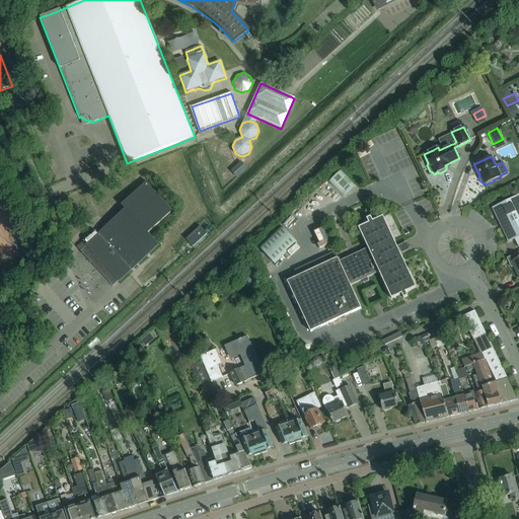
[(120,216),(79,253),(109,286),(150,247),(140,237),(167,212),(142,183),(115,210),(120,216)]
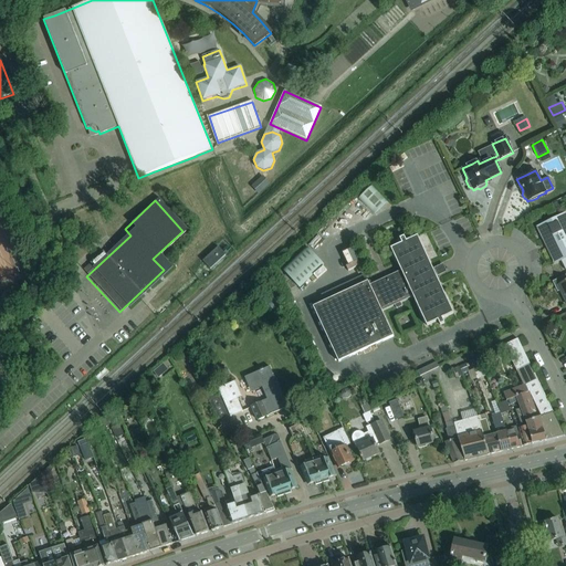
[(547,223),(537,228),(537,229),(538,229),(554,262),(554,263),(561,260),(565,270),(565,217),(565,216),(565,215),(547,223)]
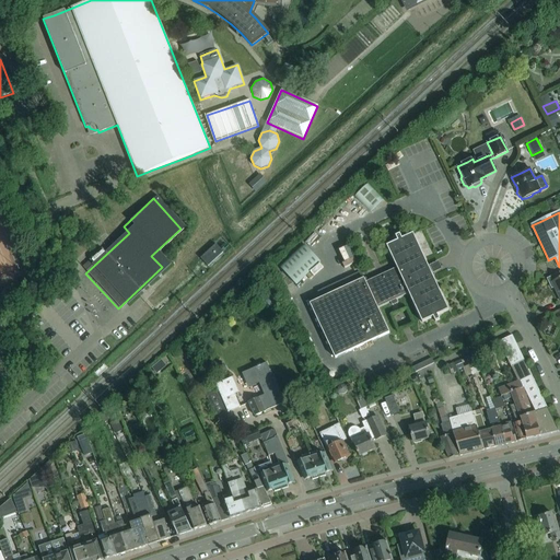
[(429,267),(426,261),(412,234),(401,238),(399,234),(395,236),(397,241),(386,246),(396,268),(365,282),(377,308),(408,293),(422,323),(433,317),(435,322),(440,321),(438,315),(448,311),(431,273),(436,270),(434,265),(429,267)]
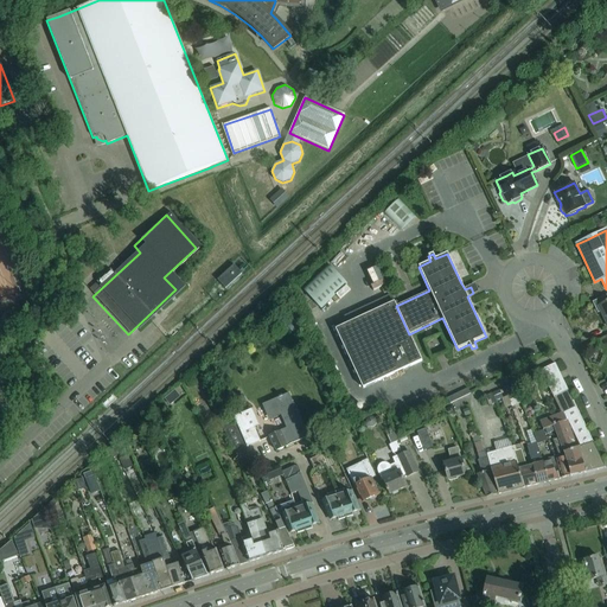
[(225,289),(242,274),(234,264),(217,280),(225,289)]
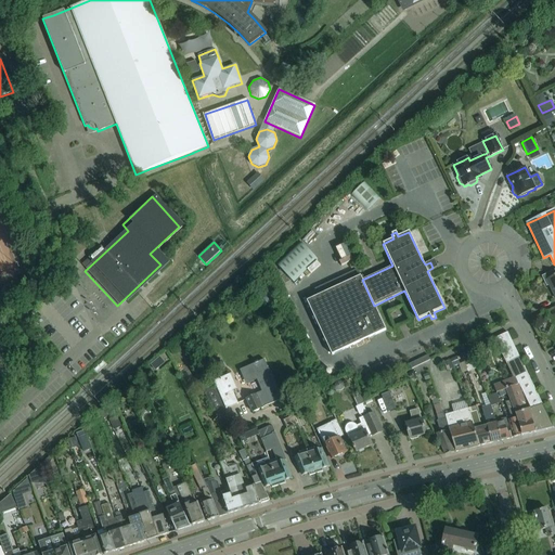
[(301,280),(326,256),(314,243),(289,266),(301,280)]
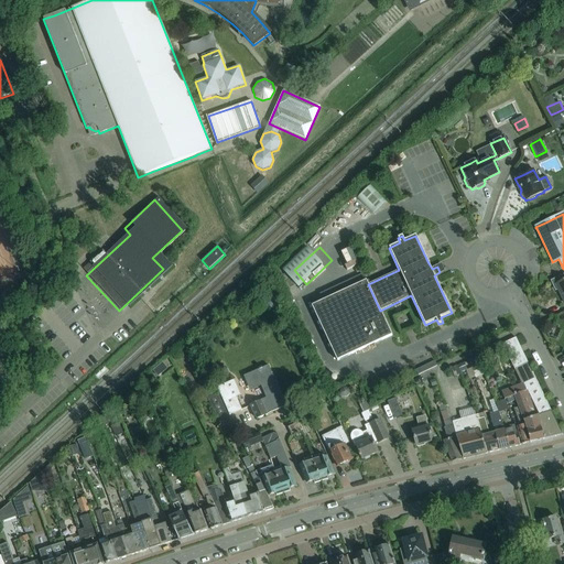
[(563,273),(560,275),(550,281),(553,286),(556,285),(563,302),(563,273)]
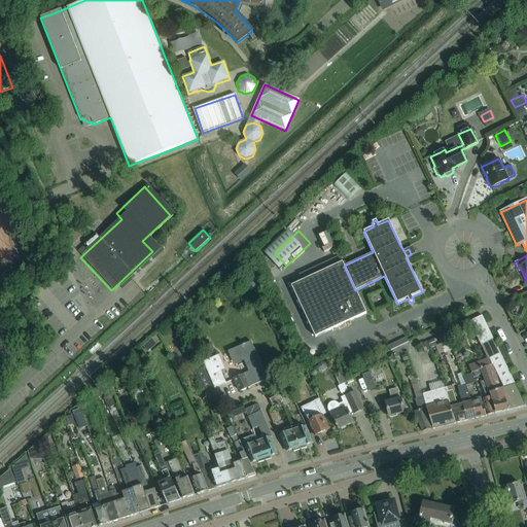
[(355,290),(344,266),(343,262),(302,281),(300,277),(289,282),(315,338),(366,314),(355,290)]
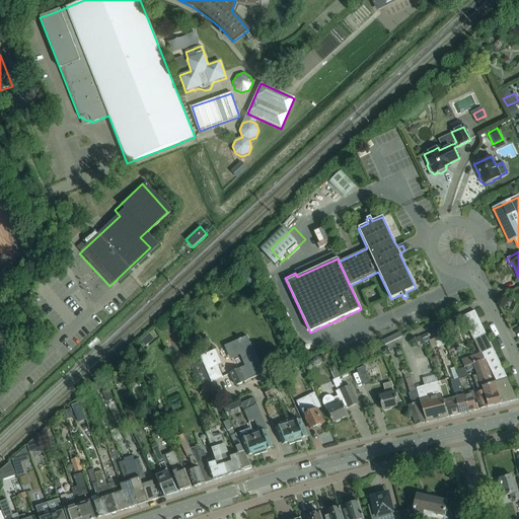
[(152,285),(167,271),(162,266),(147,280),(152,285)]
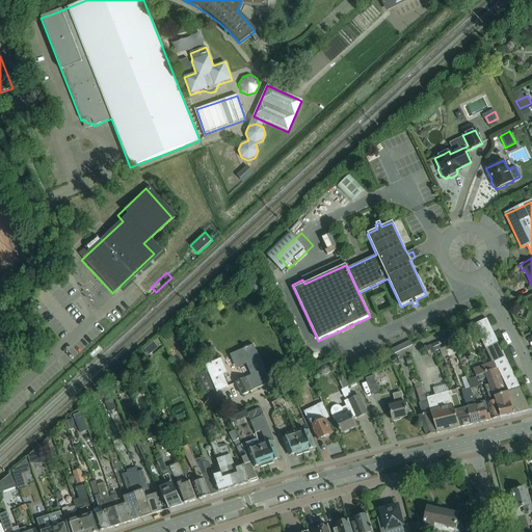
[(145,285),(142,288),(150,297),(153,294),(145,285)]
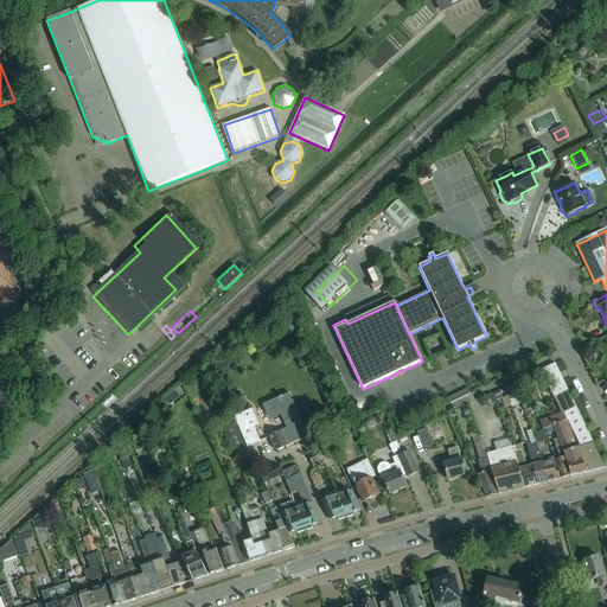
[(145,362),(151,357),(145,347),(138,351),(145,362)]
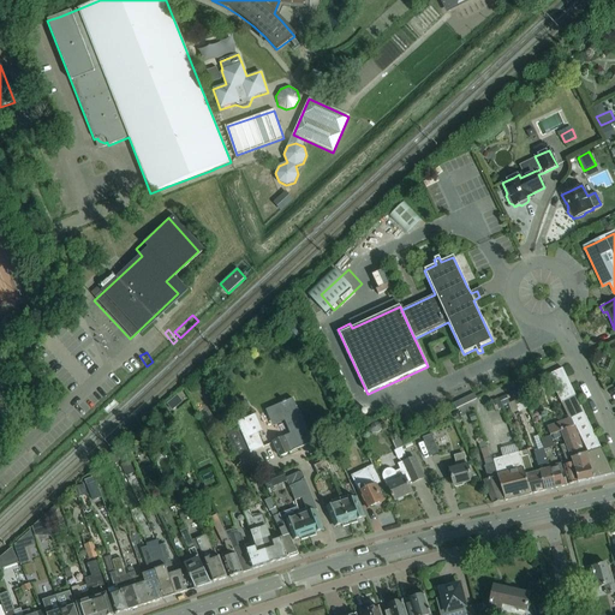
[(563,436),(566,445),(572,461),(578,483),(613,475),(575,395),(562,368),(548,375),(568,418),(547,427),(550,436),(551,435),(553,435),(561,431),(563,436)]
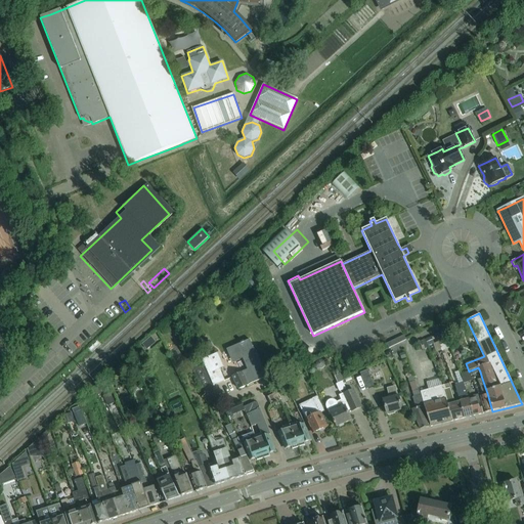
[(444,332),(436,335),(440,345),(448,342),(444,332)]
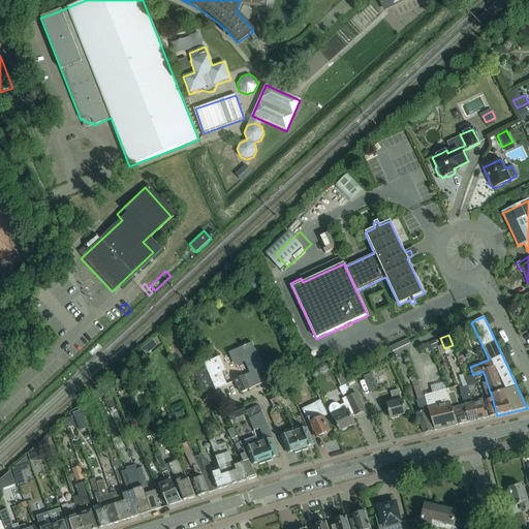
[(153,349),(164,343),(160,336),(149,342),(153,349)]
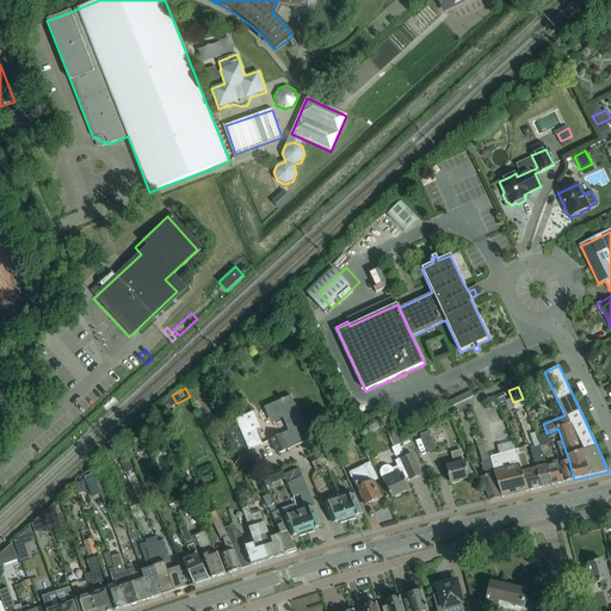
[(506,400),(503,393),(495,396),(499,403),(506,400)]
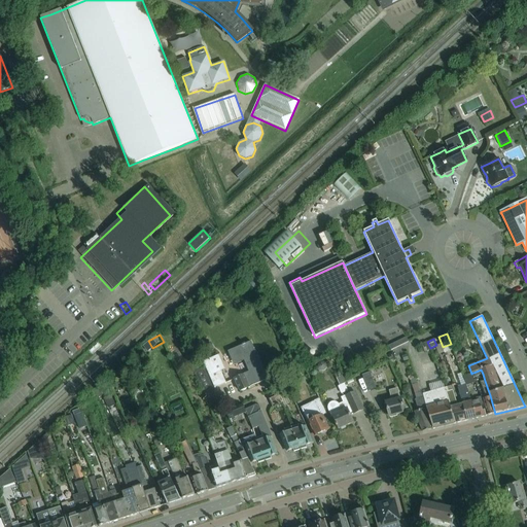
[(255,351),(255,352),(250,342),(245,344),(244,343),(241,345),(242,346),(227,352),(230,357),(242,353),(250,373),(234,379),(240,391),(268,380),(255,351)]
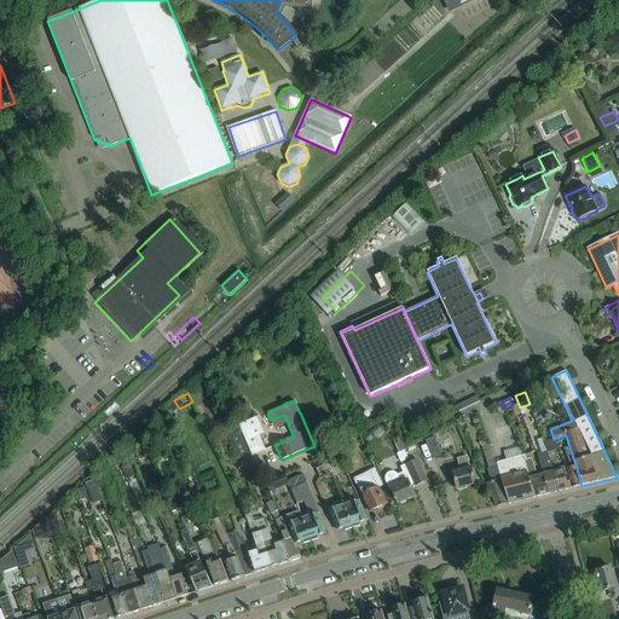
[(256,417),(238,426),(252,456),(265,450),(259,437),(264,434),(256,417)]
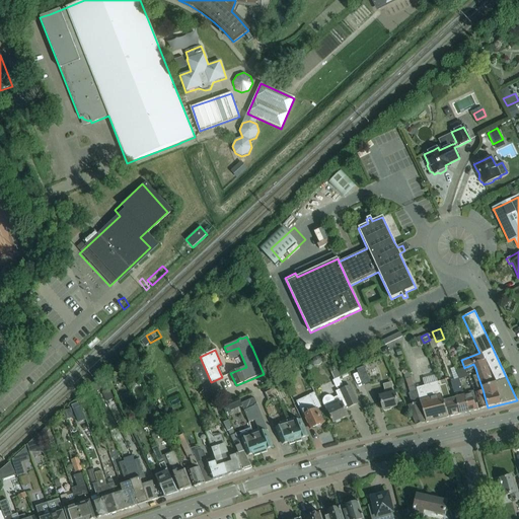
[(312,360),(312,361),(312,362),(313,364),(315,365),(316,366),(317,366),(318,365),(319,365),(320,364),(321,363),(321,362),(321,361),(320,359),(320,358),(319,357),(317,357),(315,357),(314,357),(313,359),(312,360)]
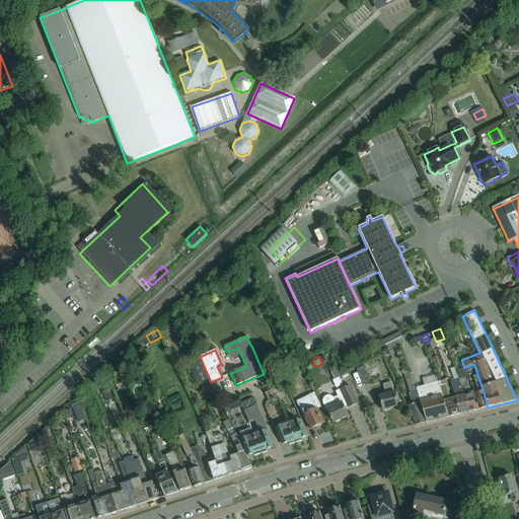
[(193,370),(202,365),(202,364),(200,365),(197,359),(189,362),(193,370)]
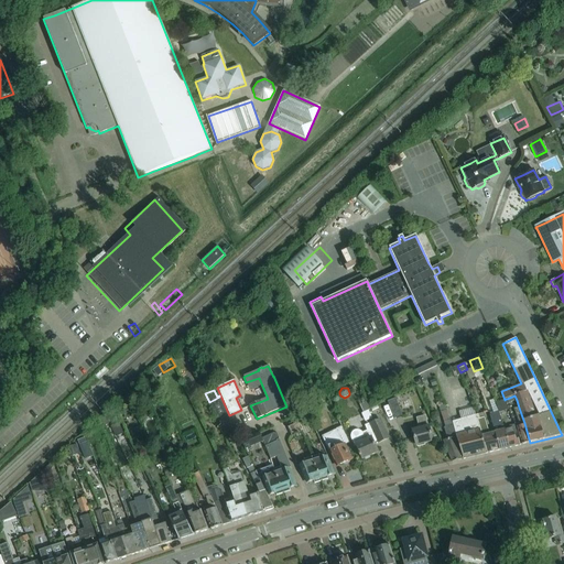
[(487,453),(475,415),(462,420),(453,396),(444,399),(452,422),(456,435),(463,459),(487,453)]
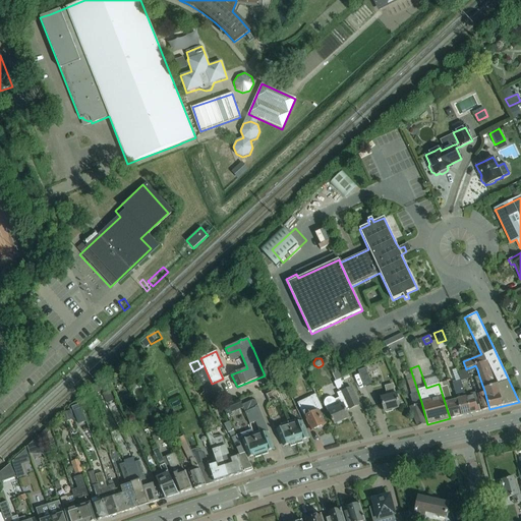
[(203,366),(193,371),(206,398),(211,396),(209,390),(211,387),(212,386),(203,366)]
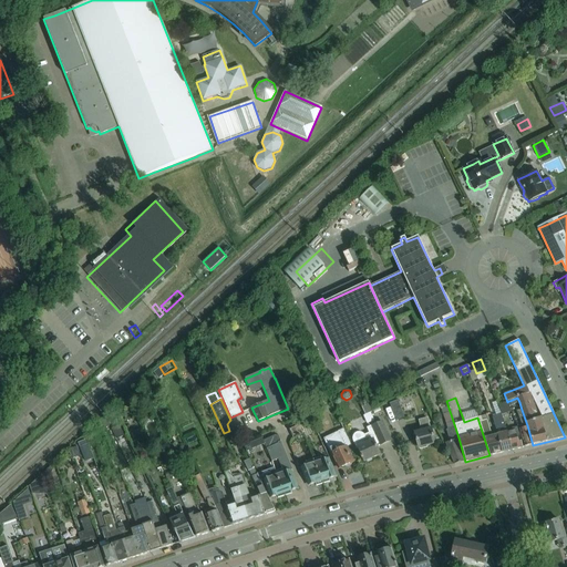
[(404,418),(398,400),(389,403),(397,421),(404,418)]
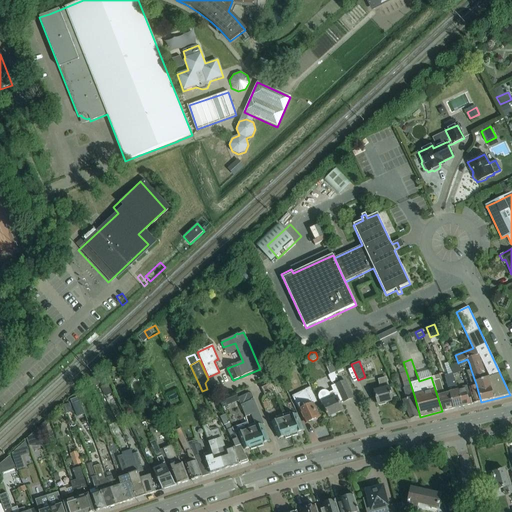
[(287,364),(278,368),(282,376),(291,372),(287,364)]
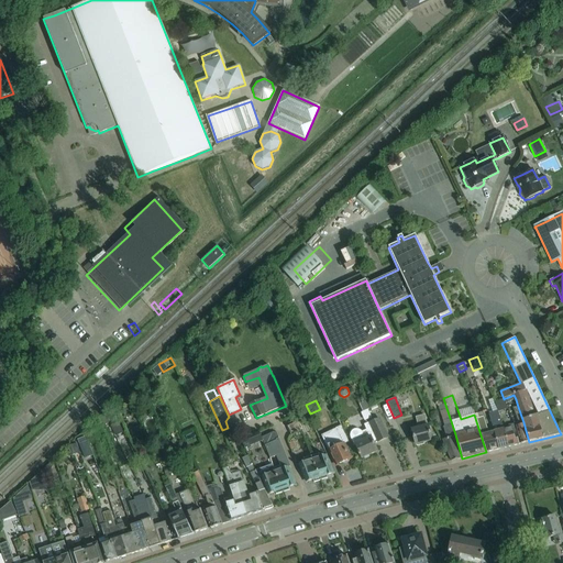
[(363,403),(359,405),(362,412),(367,410),(370,409),(365,401),(363,403)]
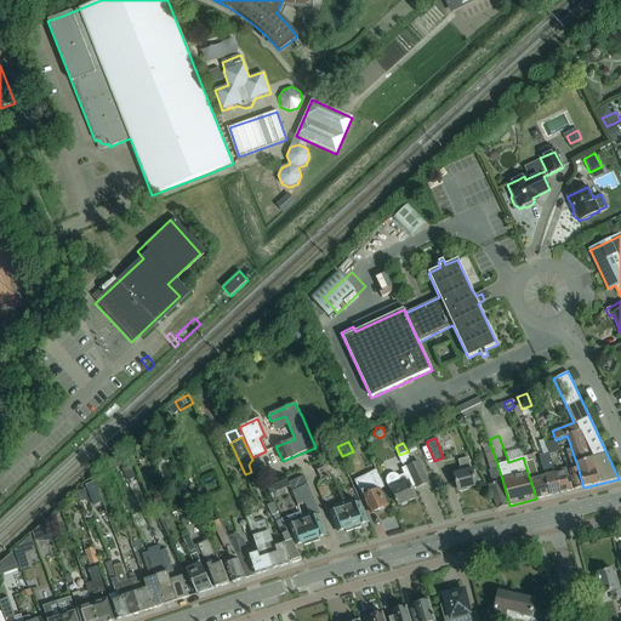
[(410,459),(417,456),(415,446),(406,449),(410,459)]
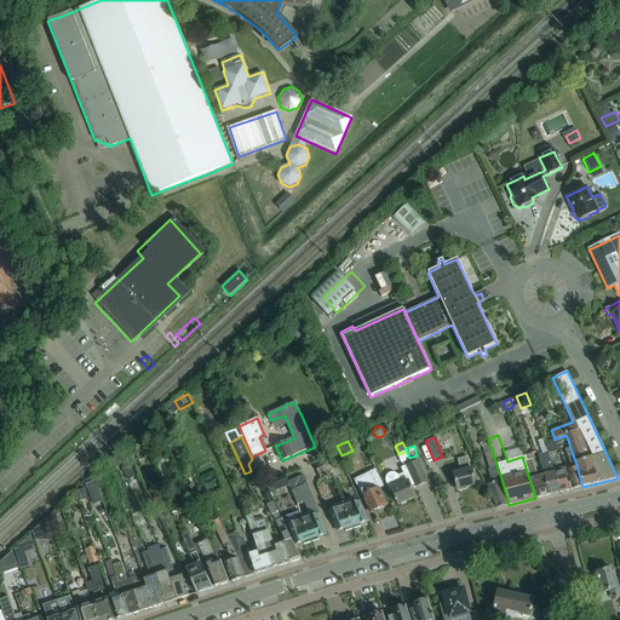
[(577,465),(570,448),(564,449),(572,469),(568,469),(570,477),(573,489),(583,487),(577,465)]
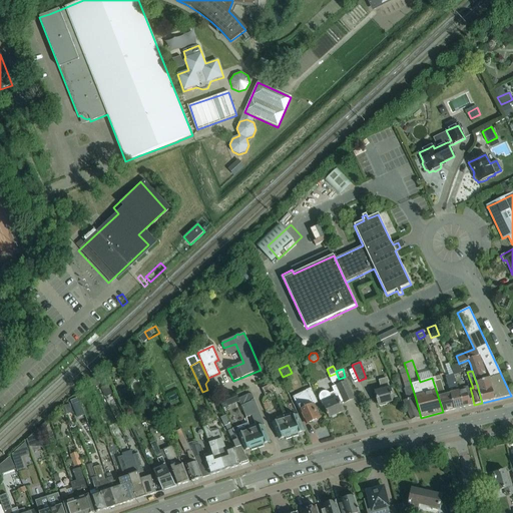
[(329,376),(328,377),(332,385),(338,382),(335,374),(330,376),(329,376)]
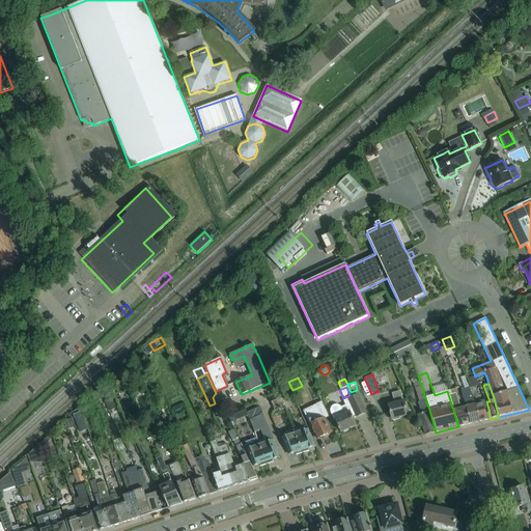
[(425,409),(428,408),(424,395),(423,396),(420,387),(414,388),(419,402),(418,402),(422,414),(417,415),(425,435),(435,432),(425,409)]
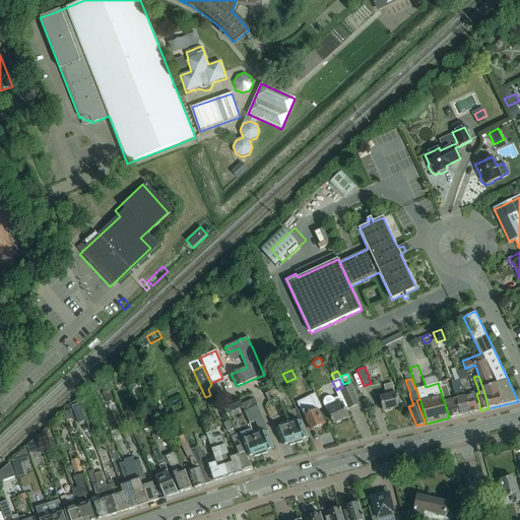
[(286,389),(282,380),(272,385),(274,390),(276,394),(286,389)]
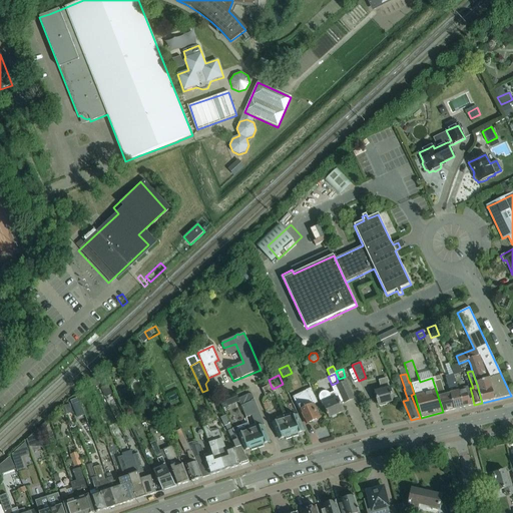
[(459,391),(453,375),(445,378),(450,393),(454,410),(463,408),(459,391)]
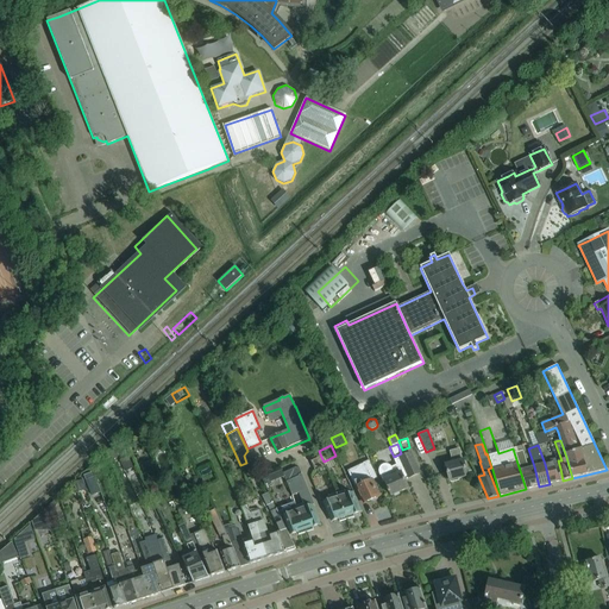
[(539,487),(534,466),(528,469),(522,451),(518,452),(516,447),(513,449),(526,489),(539,487)]
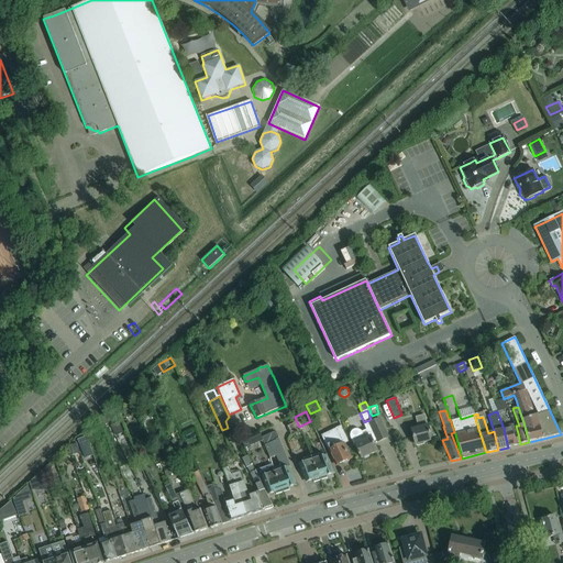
[(432,441),(429,430),(428,426),(427,426),(423,416),(416,418),(418,428),(411,430),(416,445),(432,441)]
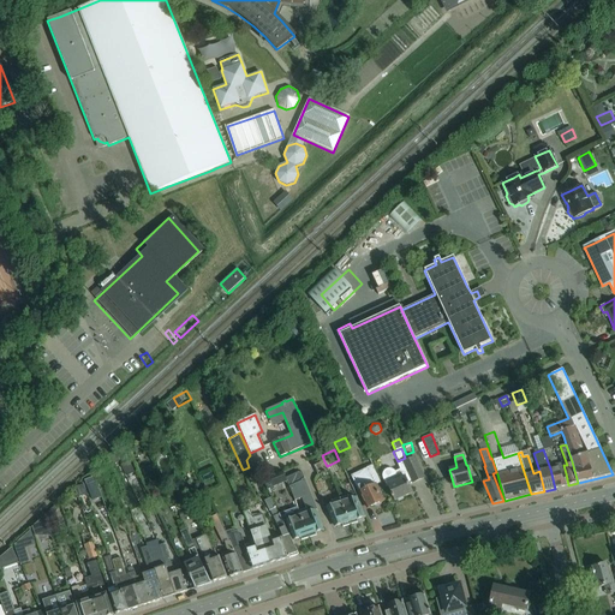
[(382,473),(382,476),(387,487),(388,485),(389,490),(394,501),(412,493),(407,482),(406,481),(411,479),(413,483),(424,478),(415,457),(398,465),(400,470),(394,472),(394,471),(392,470),(389,469),(387,470),(384,471),(382,473)]
